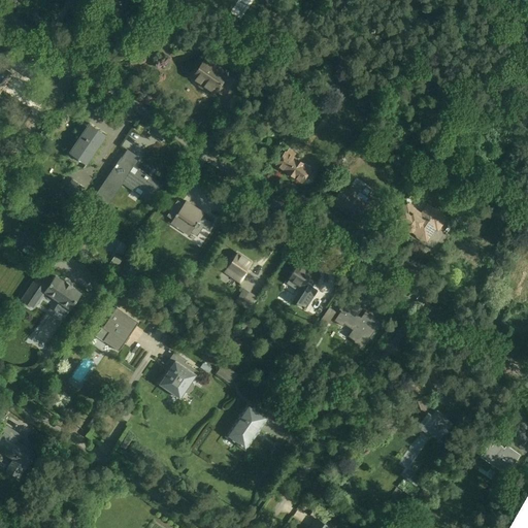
[(191,81),(216,96),(229,73),(204,58),(191,81)]
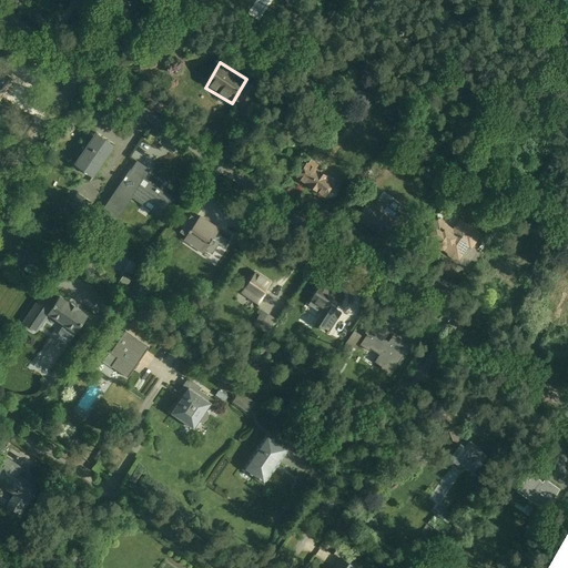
[(97,178),(119,146),(97,132),(75,163),(97,178)]
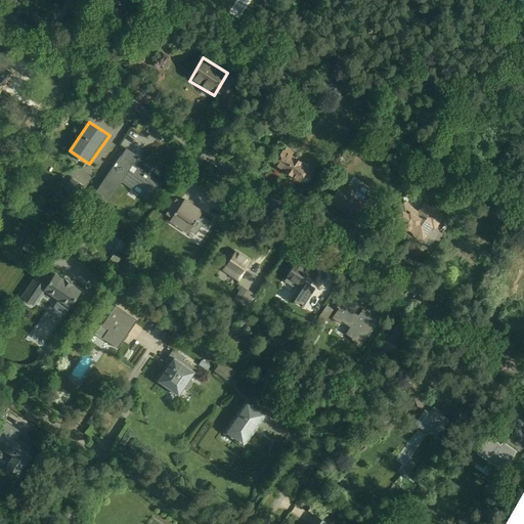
[(275,164),(308,184),(320,164),(288,144),(275,164)]
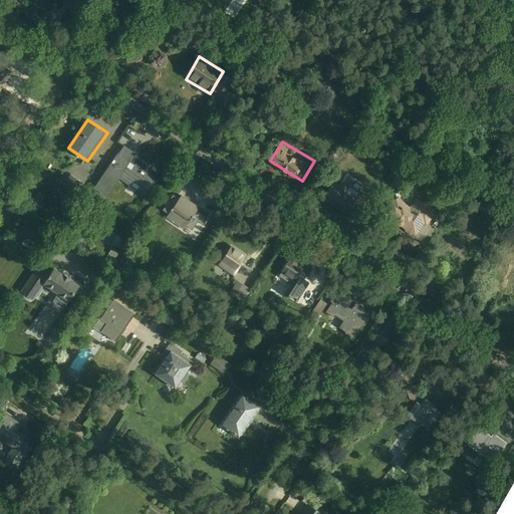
[(139,155),(125,145),(92,188),(104,197),(120,177),(147,198),(160,181),(135,161),(139,155)]
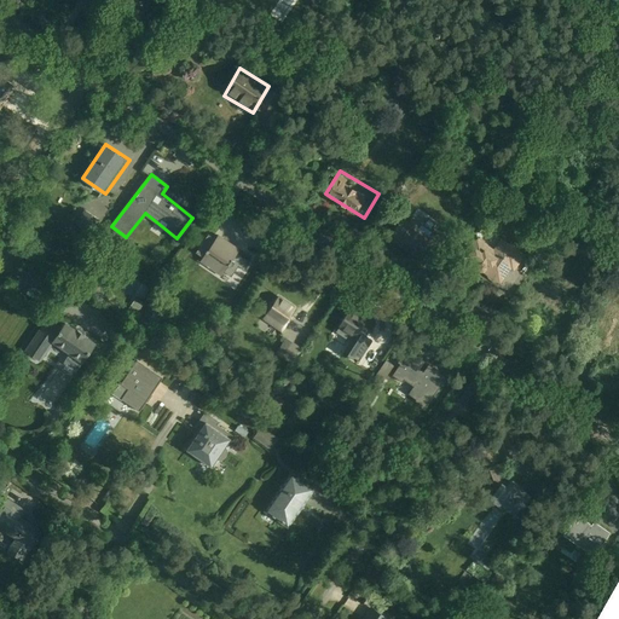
[(392,237),(427,260),(441,237),(406,215),(392,237)]
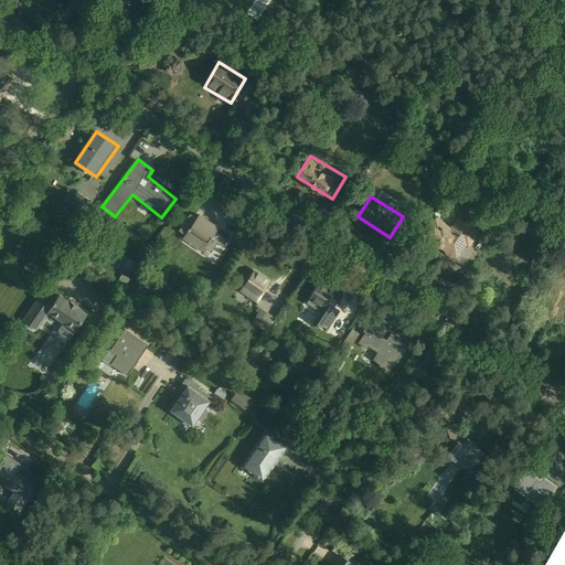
[(223,246),(231,235),(192,210),(179,231),(187,235),(183,241),(202,253),(206,247),(213,252),(219,244),(223,246)]
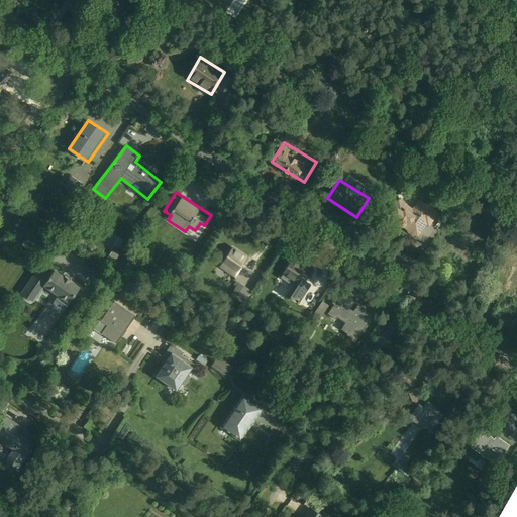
[(387,214),(418,235),(428,220),(433,224),(442,212),(420,197),(414,206),(399,196),(387,214)]
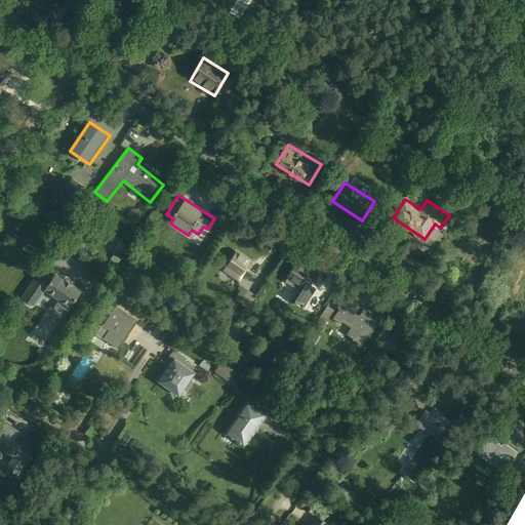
[(239,284),(255,263),(238,250),(221,272),(239,284)]
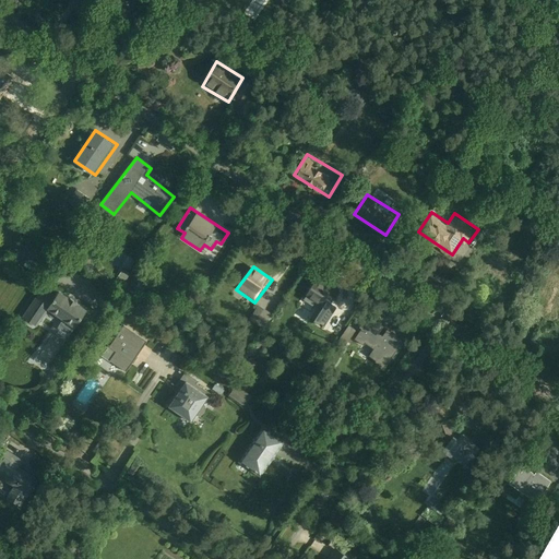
[(558,308),(558,270),(546,287),(558,295),(558,296),(554,305),(558,308)]
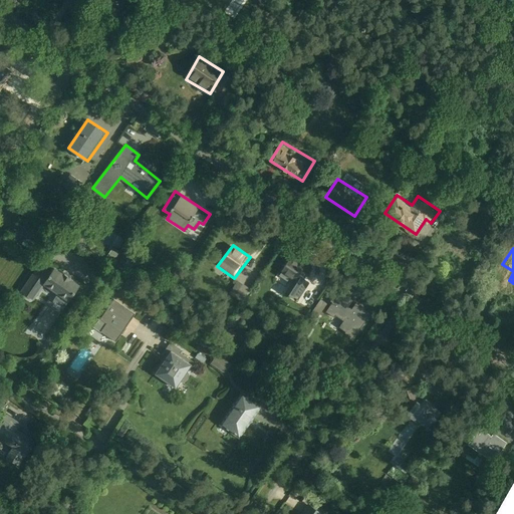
[(275,272),(297,287),(309,268),(288,254),(275,272)]
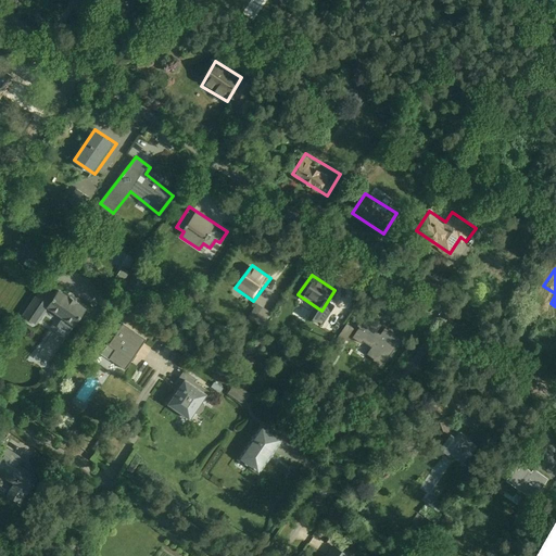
[(72,333),(90,308),(61,288),(57,294),(43,285),(24,313),(38,324),(49,307),(63,317),(59,324),(72,333)]
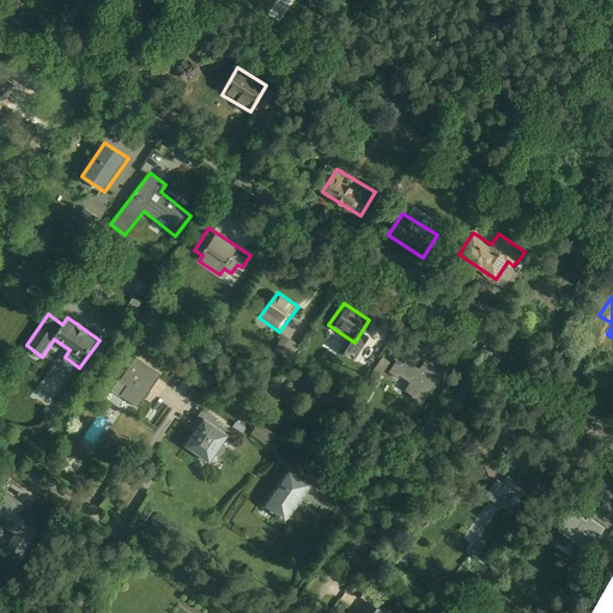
[(424,395),(441,370),(408,349),(392,374),(424,395)]
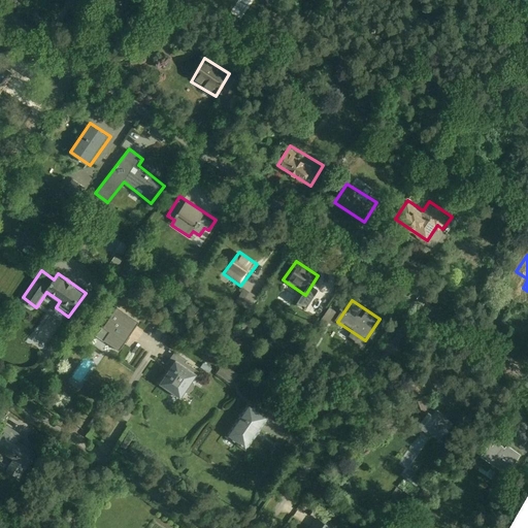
[(328,321),(336,306),(328,301),(319,316),(328,321)]
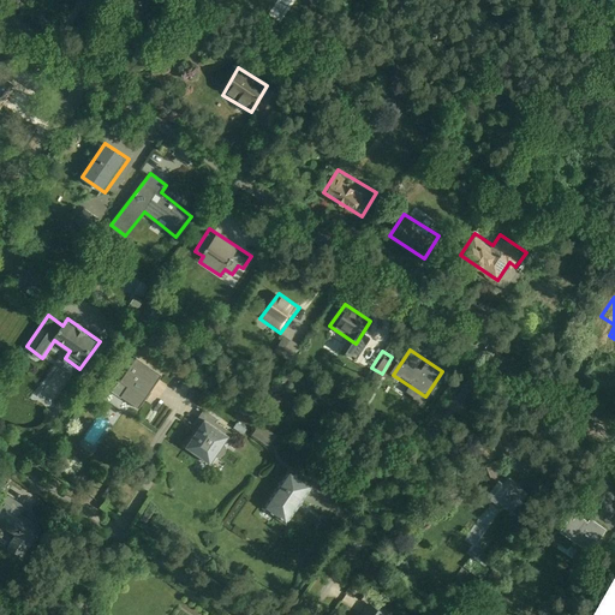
[(112,389),(141,408),(163,375),(136,356),(112,389)]
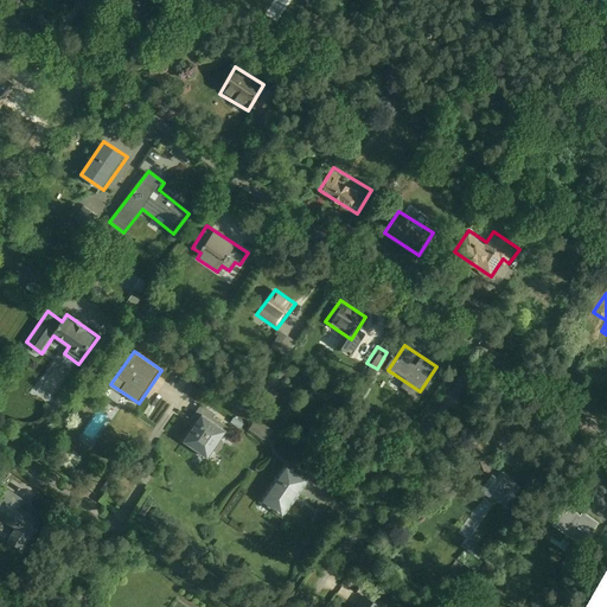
[(209,458),(228,429),(204,413),(185,441),(209,458)]
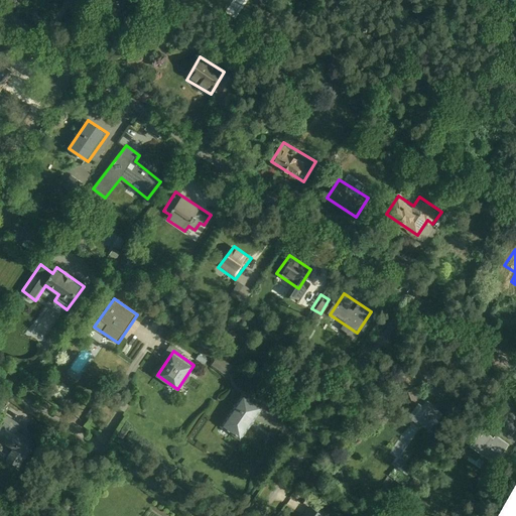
[(224,428),(243,440),(264,409),(245,397),(224,428)]
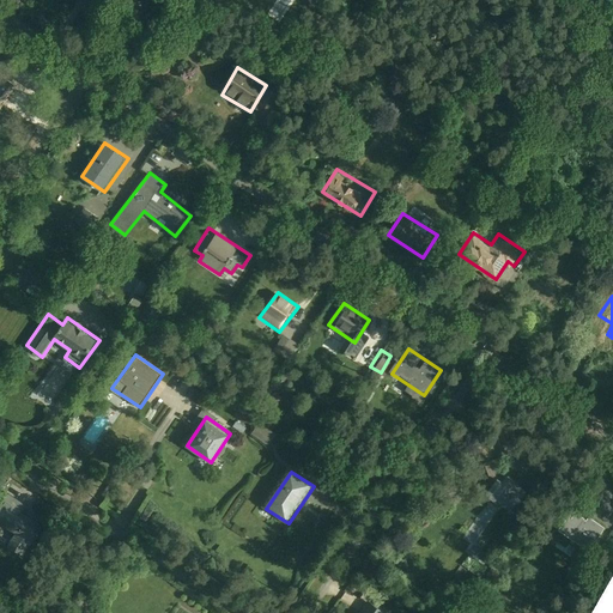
[(515,511),(530,491),(504,473),(490,493),(515,511)]
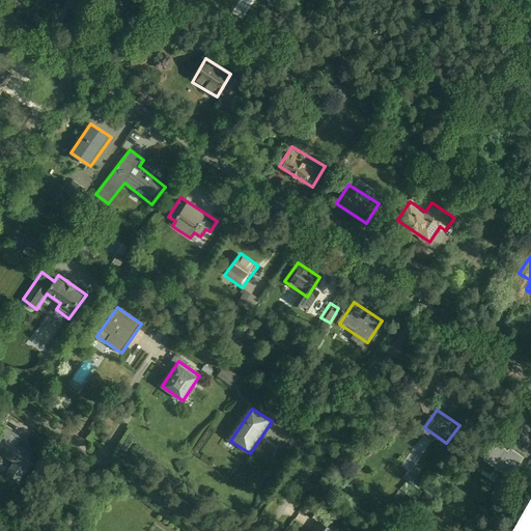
[(18,482),(35,459),(3,437),(0,441),(0,453),(12,463),(5,473),(18,482)]
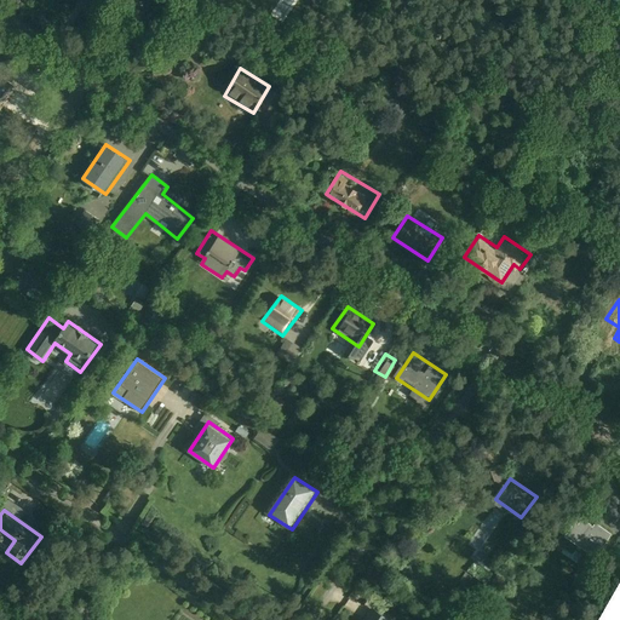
[(567,534),(597,554),(612,530),(581,511),(567,534)]
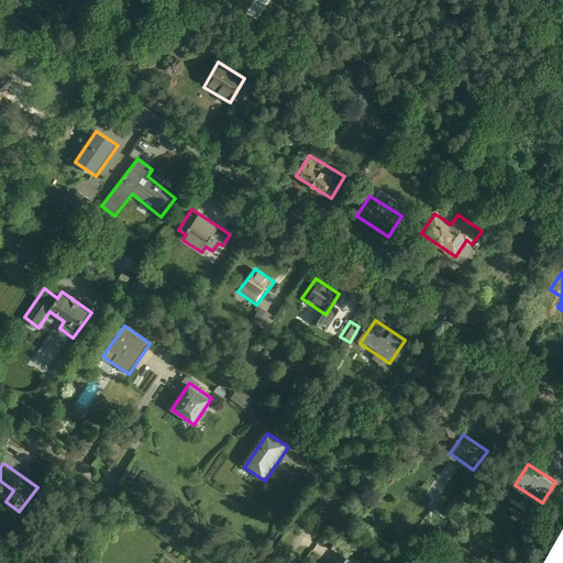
[(362,562),(334,545),(326,559),(332,562),(362,562)]
